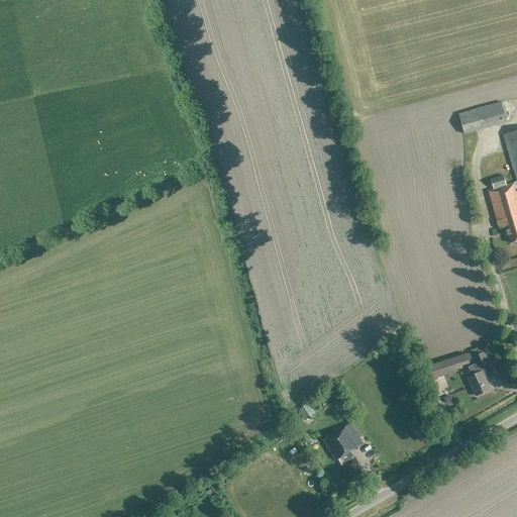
[(502,103),(458,114),(463,134),(507,122),(502,103)]
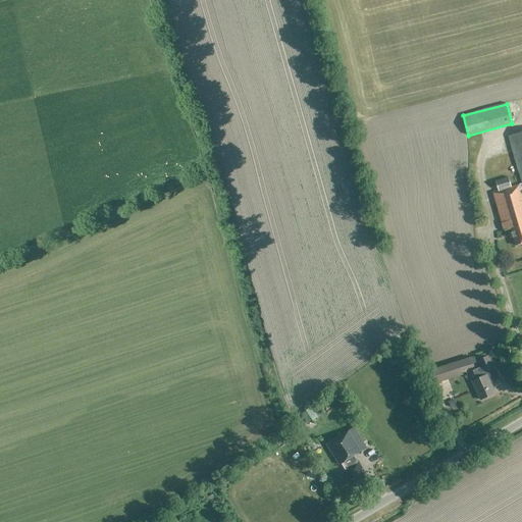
[(503,227),(504,230),(511,228),(512,232),(516,246),(521,243),(521,132),(508,136),(521,183),(521,184),(514,186),(512,187),(511,187),(511,186),(508,177),(503,179),(496,181),(499,192),(492,193),(503,227)]
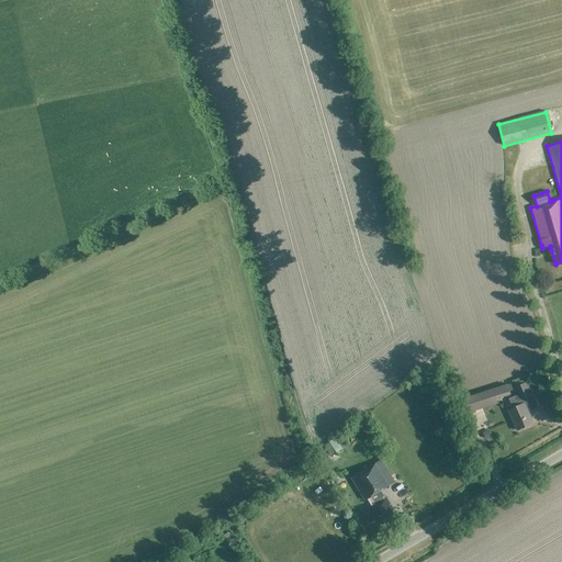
[(515,398),(518,406),(508,411),(517,430),(532,423),(523,401),(531,396),(526,383),(516,388),(519,397),(515,398)]
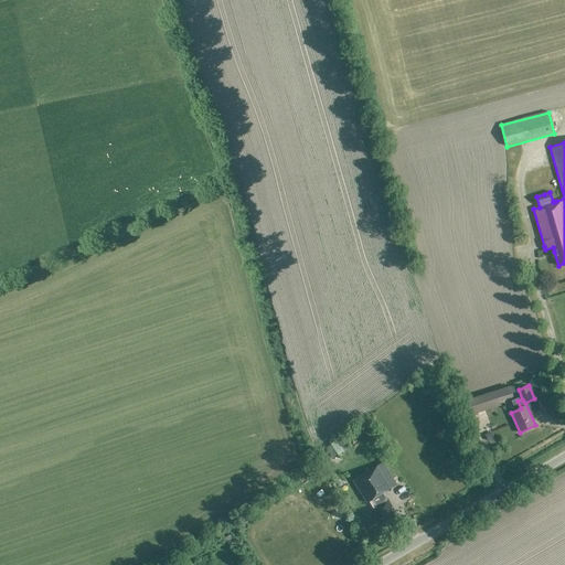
[(470,416),(489,409),(484,395),(465,402),(470,416)]
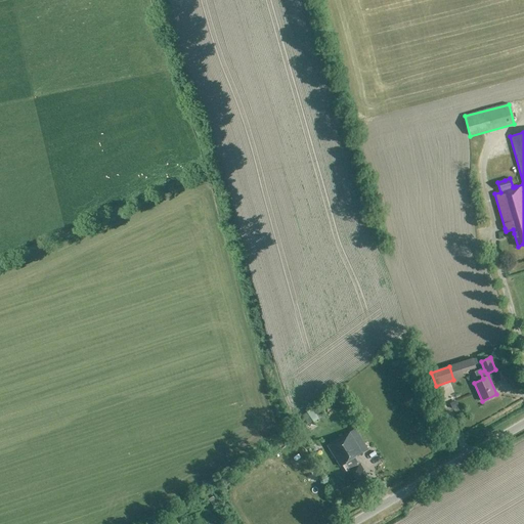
[(306,412),(314,423),(321,418),(315,409),(317,407),(316,405),(306,412)]
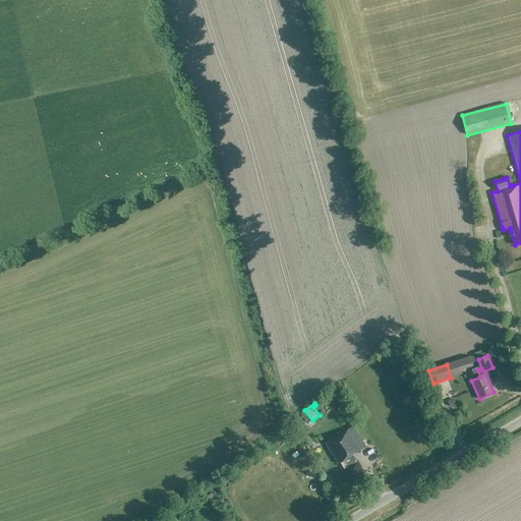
[(347,468),(345,469),(352,479),(353,478),(360,487),(368,482),(363,474),(365,473),(357,461),(353,456),(364,449),(352,427),(326,443),(339,464),(343,462),(347,468)]
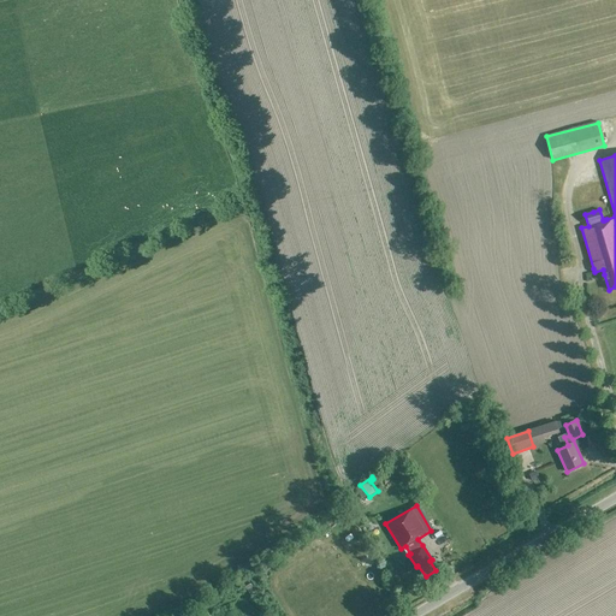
All buildings are outlined.
